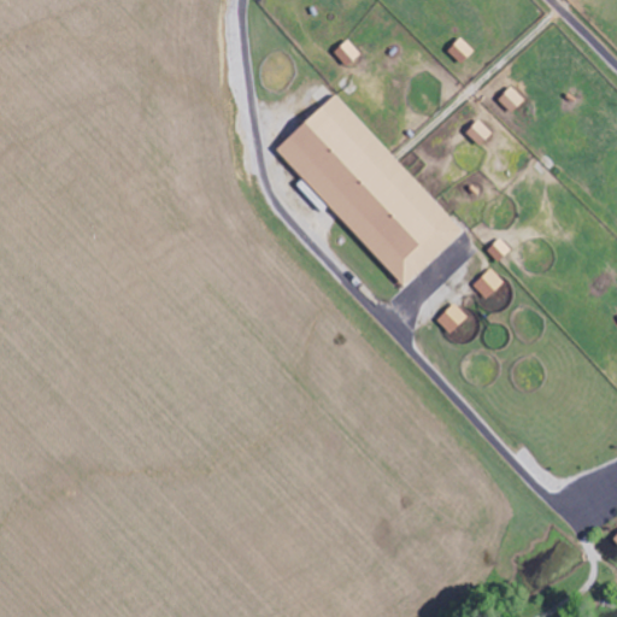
[(448,52),(463,64),(474,51),(460,39),(448,52)]
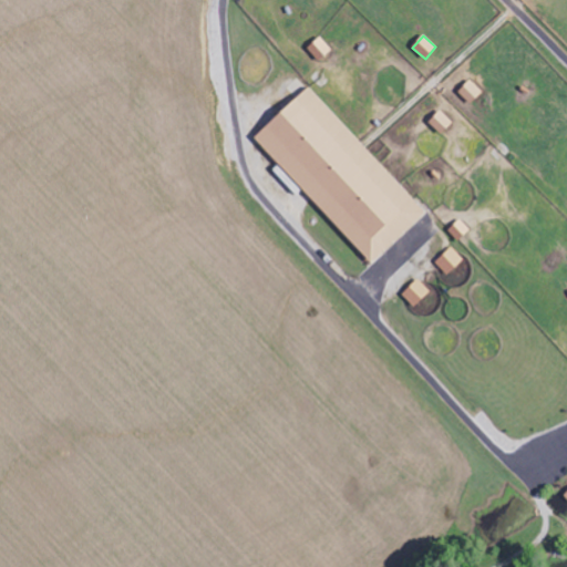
[(319,61),(331,50),(320,37),(308,48),(319,61)]
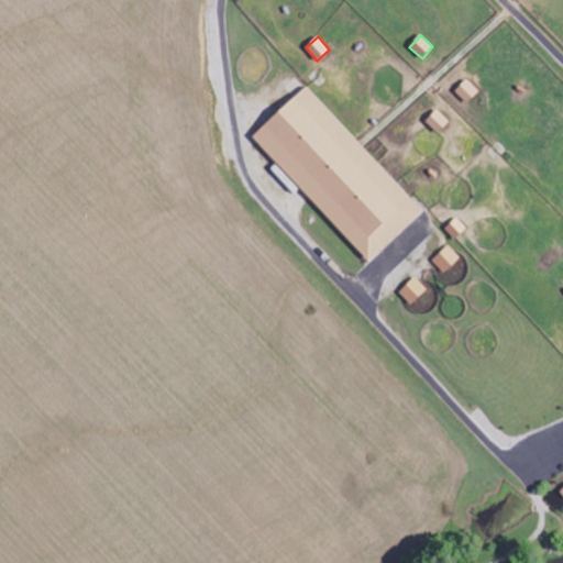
[(306,86),(252,136),(368,261),(422,210),(306,86)]
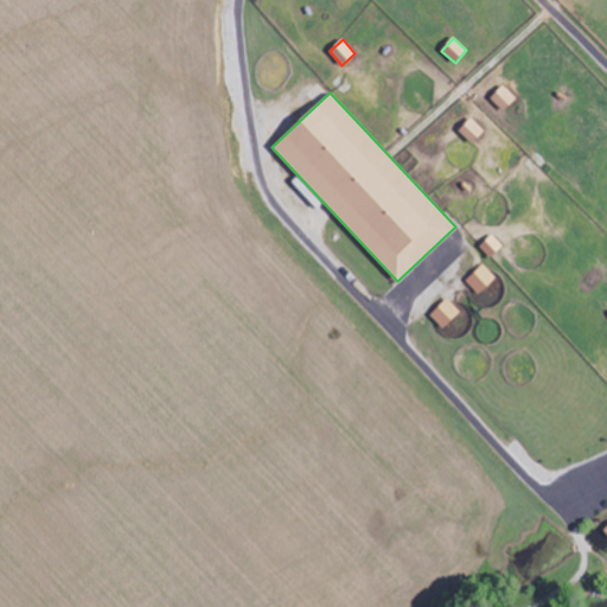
[(460,131),(473,144),(485,132),(472,119),(460,131)]
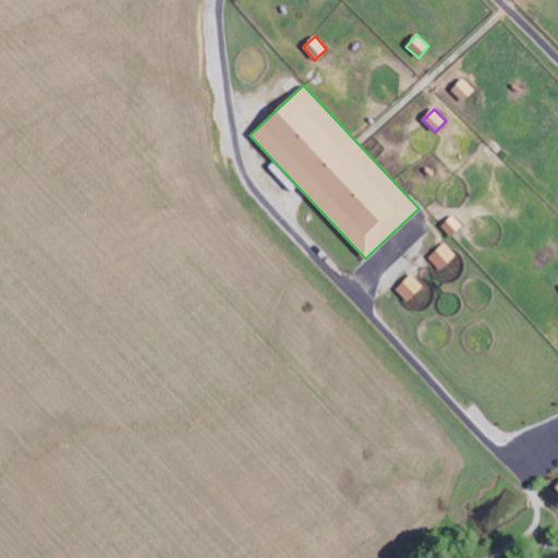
[(451,237),(462,227),(452,216),(441,226),(451,237)]
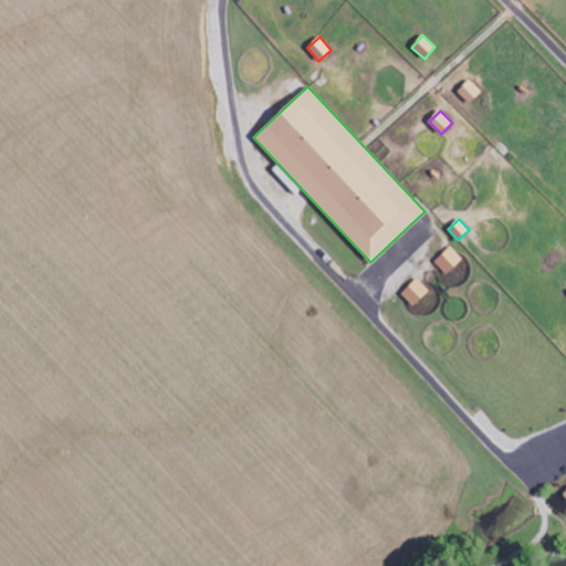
[(463,259),(451,247),(436,261),(447,274),(463,259)]
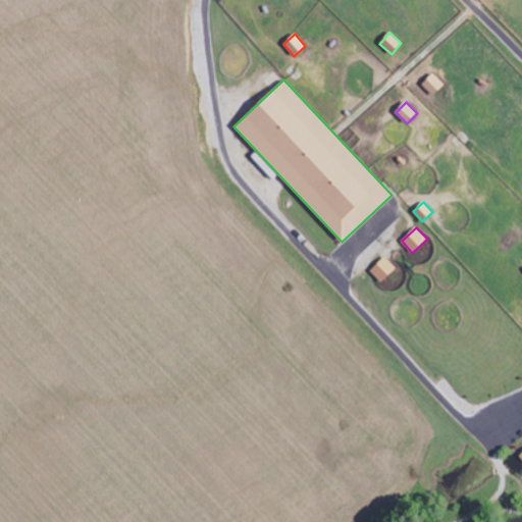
[(381,282),(397,268),(386,257),(371,271),(381,282)]
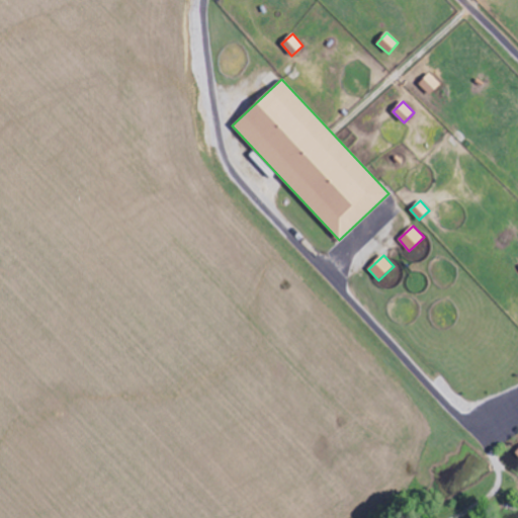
All buildings are outlined.
